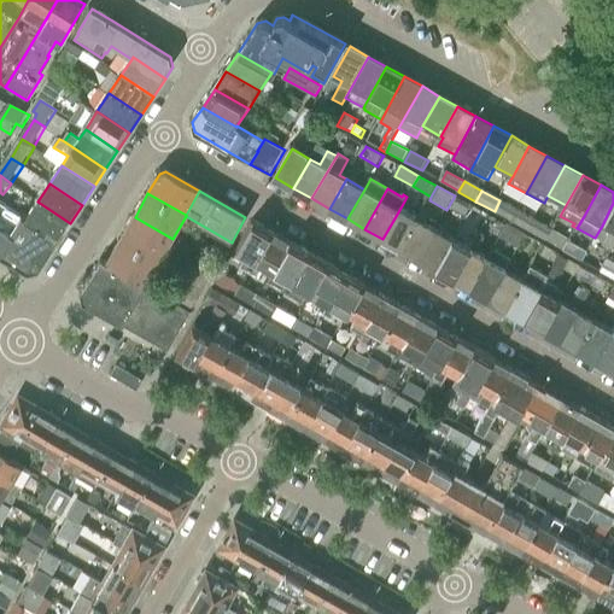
[(518,210),(500,200),(495,211),(512,221),(518,210)]
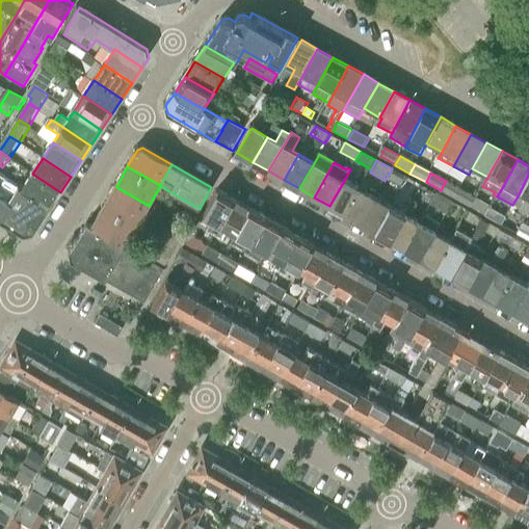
[(0,174),(0,218),(25,234),(33,232),(50,207),(20,187),(0,174)]
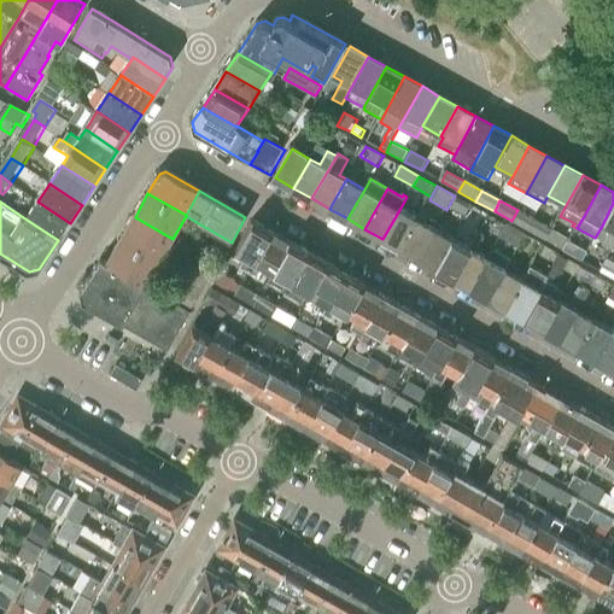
[(23,217),(58,240),(70,223),(37,202),(25,218),(23,217)]
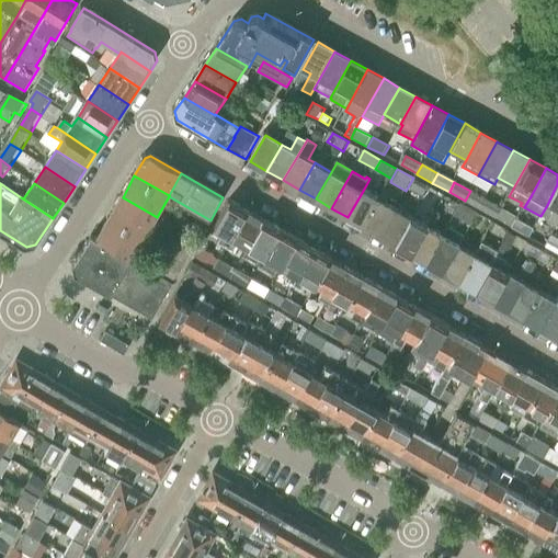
[(557,226),(557,184),(547,205),(557,211),(550,223),(557,226)]
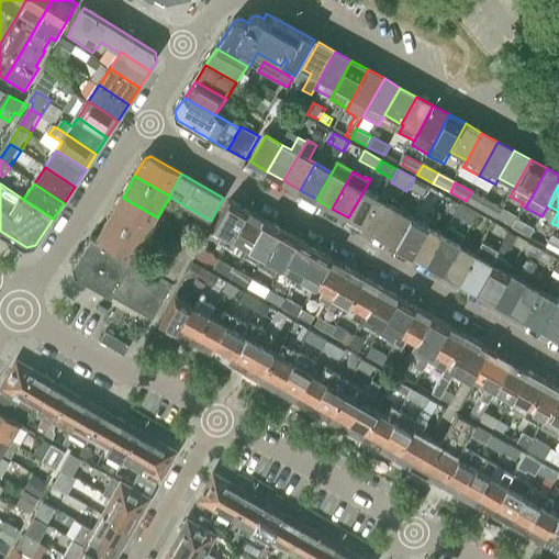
[(348,217),(365,227),(380,200),(364,191),(348,217)]
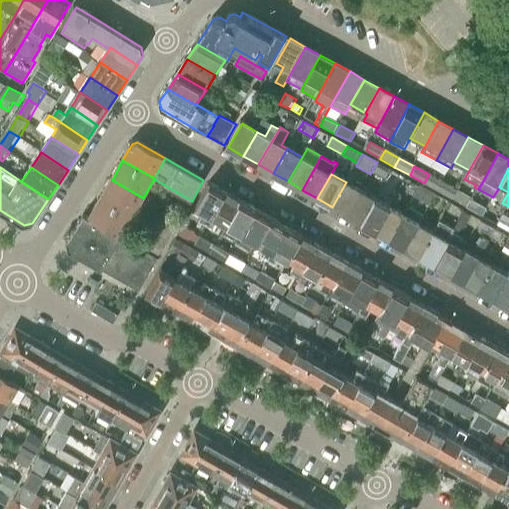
[(346,182),(332,207),(347,215),(361,191),(353,186),(357,178),(350,174),(346,182)]
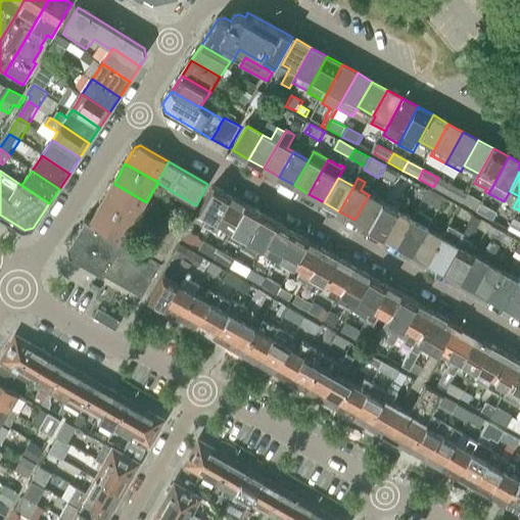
[(454,187),(438,178),(433,187),(448,195),(454,187)]
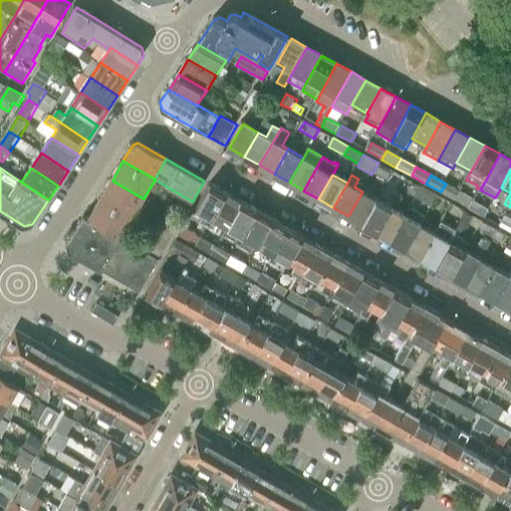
[(112,181),(101,200),(133,218),(144,199),(112,181)]
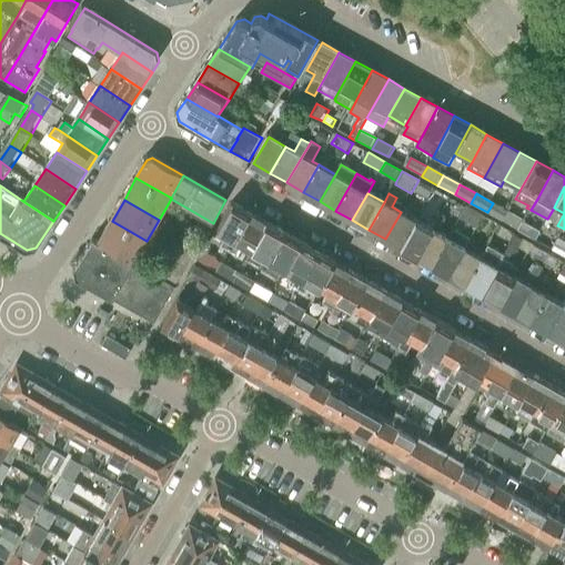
[(510,212),(493,203),(487,212),(504,222),(510,213),(510,212)]
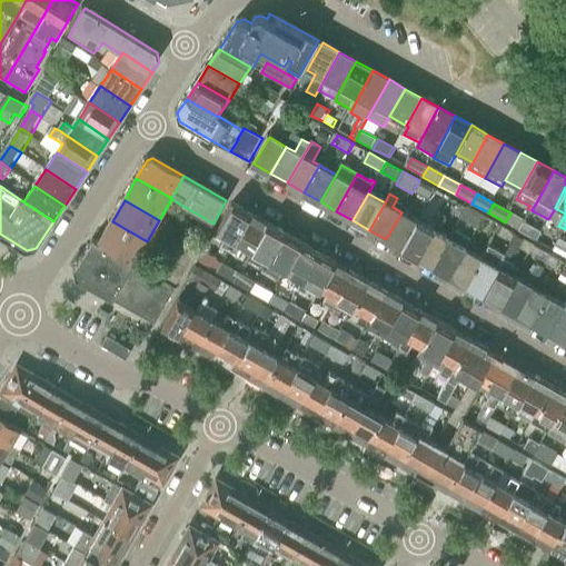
[(222,246),(231,251),(251,215),(235,205),(219,231),(228,237),(222,246)]
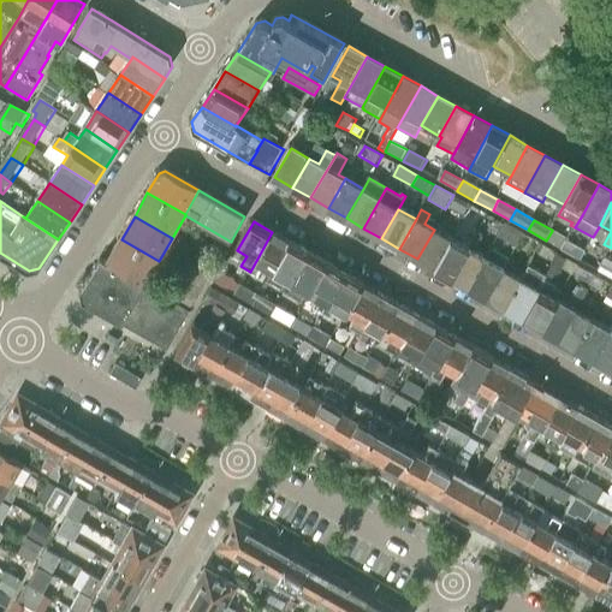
[(524,236),(507,225),(501,236),(520,245),(524,236)]
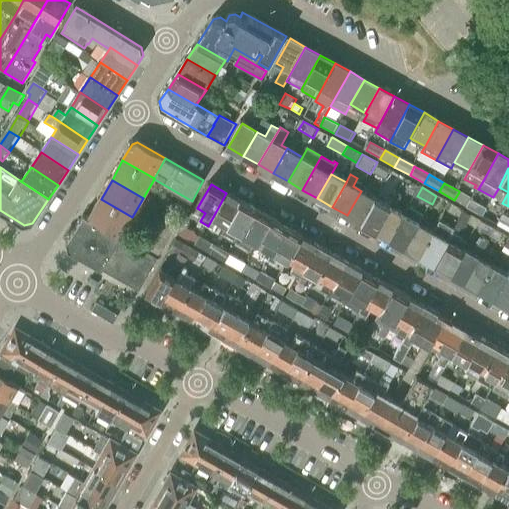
[(347,215),(361,224),(375,199),(361,191),(347,215)]
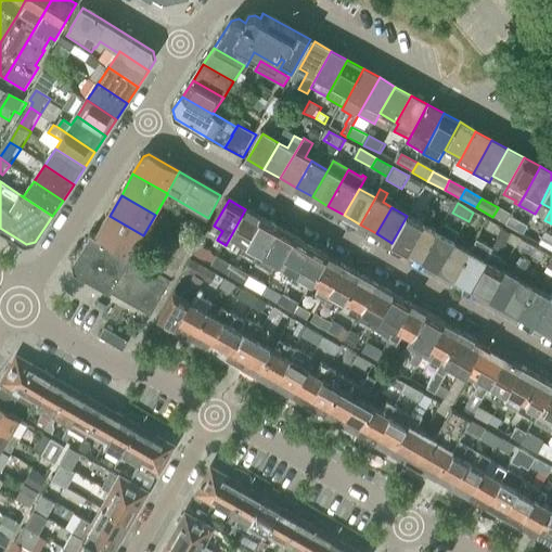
[(513,217),(498,208),(492,217),(508,226),(512,218),(513,217)]
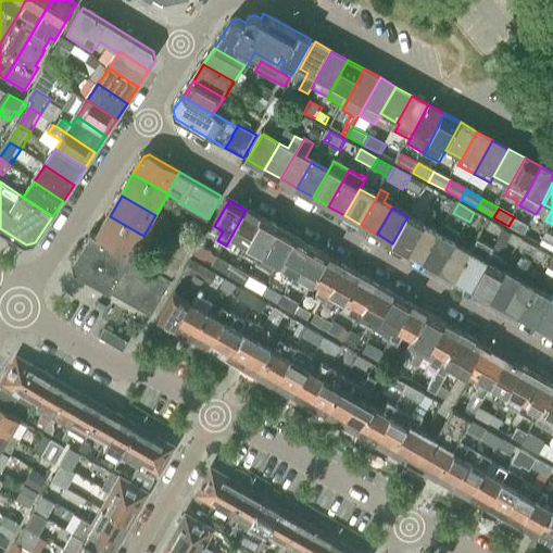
[(238,240),(248,246),(263,220),(246,210),(226,246),(234,250),(238,240)]
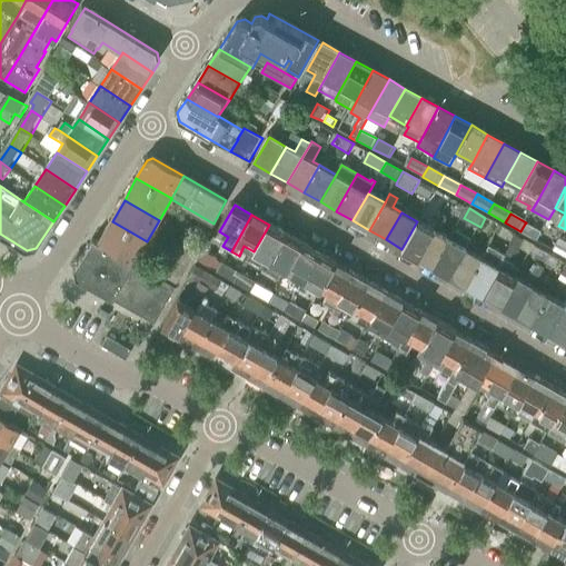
[(147,241),(112,221),(100,244),(135,264),(147,241)]
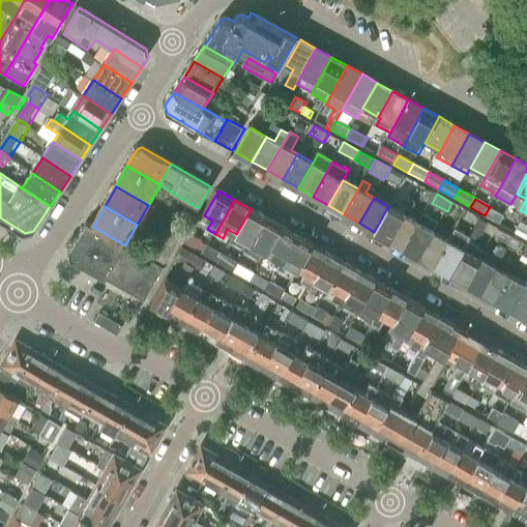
[(374,232),(389,240),(404,214),(388,206),(374,232)]
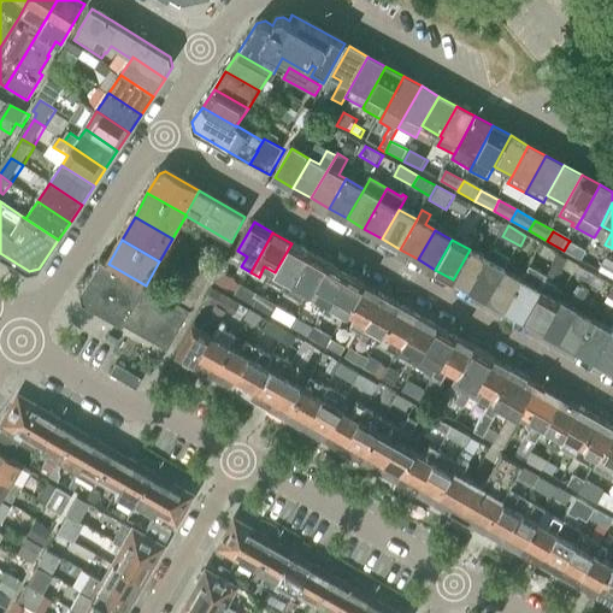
[(488,260),(478,254),(484,243),(477,240),(471,251),(470,249),(453,280),(471,290),(488,260)]
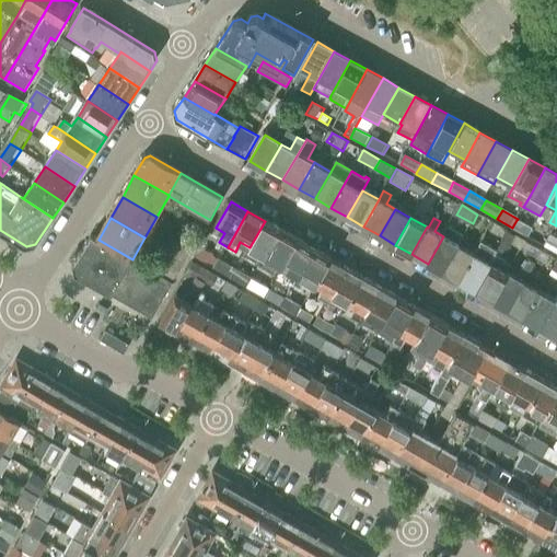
[(534,229),(517,220),(512,228),(530,238),(534,229)]
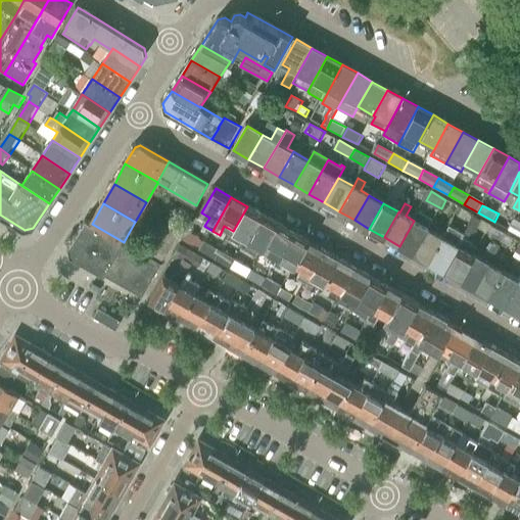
[(247,206),(233,231),(228,239),(244,248),(263,215),(247,206)]
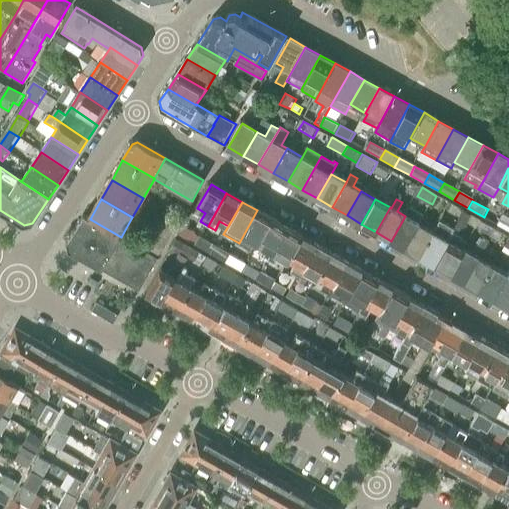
[(405,249),(419,224),(424,216),(409,208),(405,216),(391,241),(405,249)]
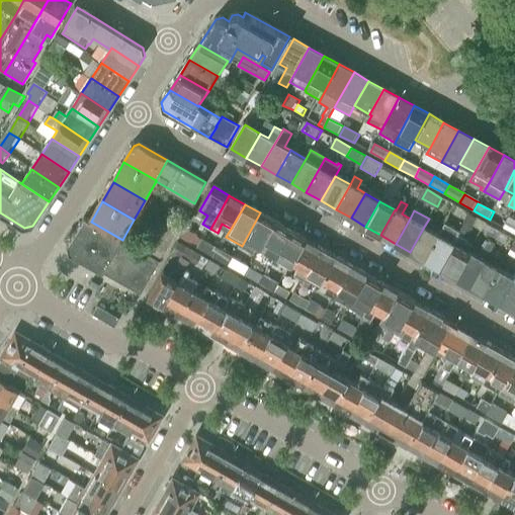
[(242,246),(249,251),(257,255),(261,247),(275,222),(260,212),(242,246)]
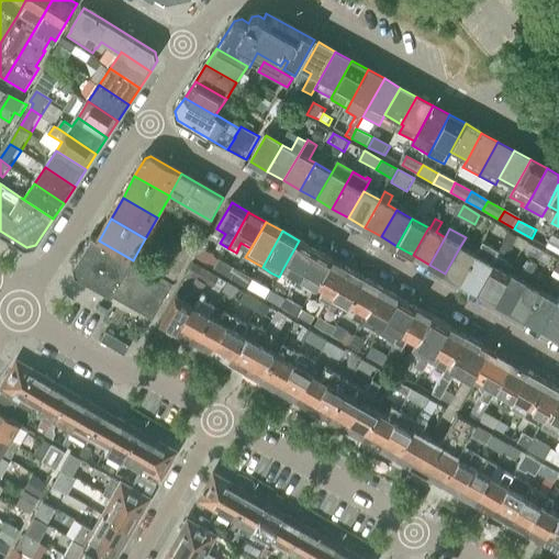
[(518,238),(512,234),(503,248),(511,253),(514,246),(518,238)]
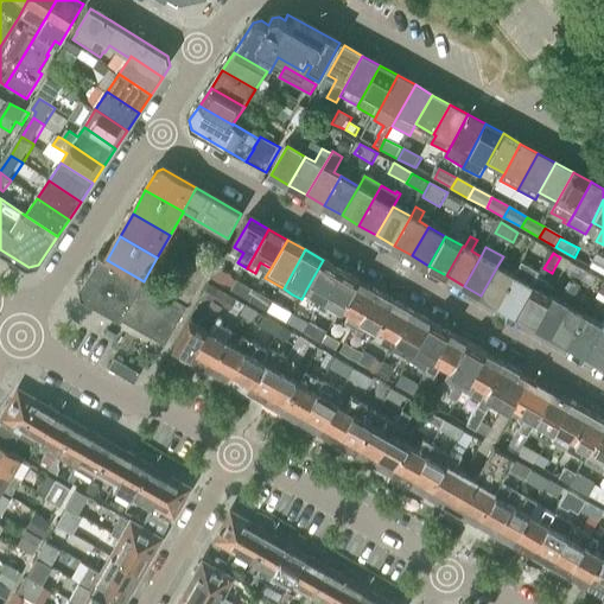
[(101,256),(88,275),(78,290),(80,291),(82,297),(81,298),(141,331),(140,332),(166,347),(188,309),(101,256)]
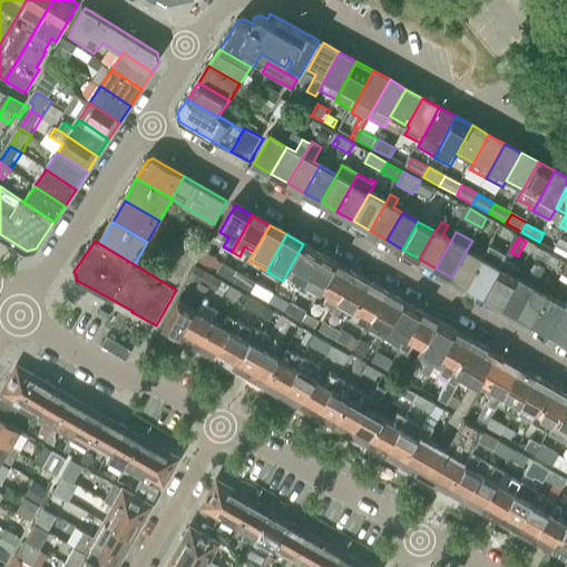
[(537,246),(527,241),(526,242),(521,250),(531,255),(537,246)]
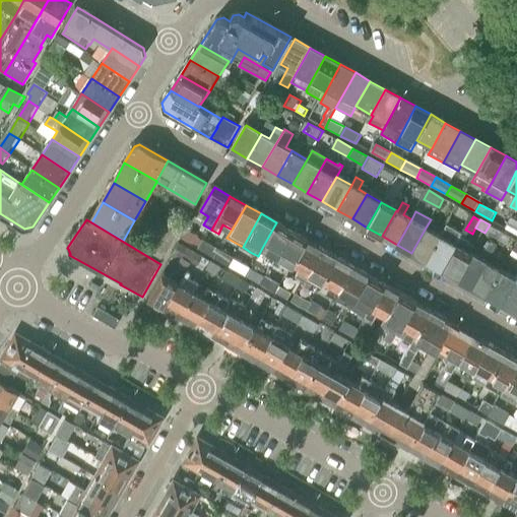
[(516,221),(513,219),(507,230),(516,235),(516,221)]
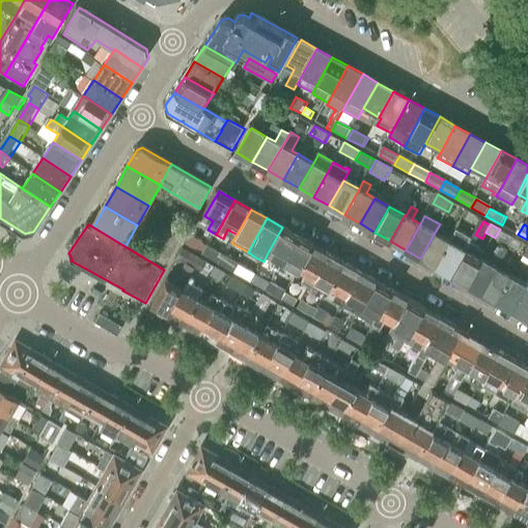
[(272,267),(279,271),(299,237),(282,227),(268,253),(276,257),(272,267)]
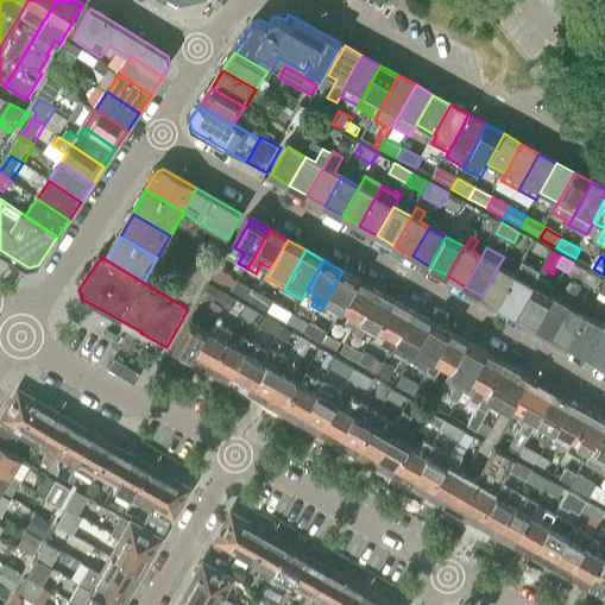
[(591,273),(573,263),(567,272),(585,282),(590,273),(591,273)]
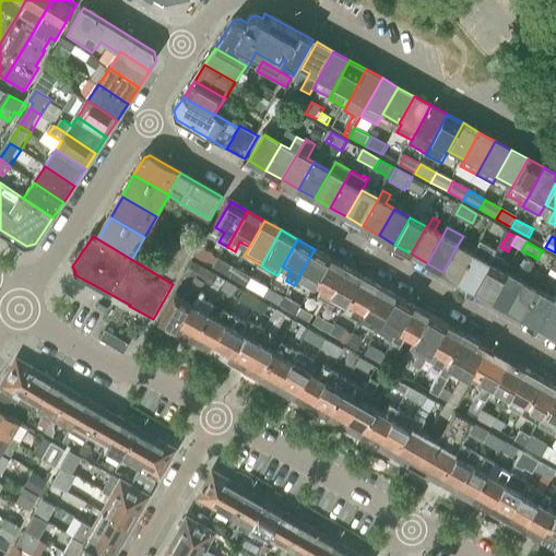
[(474,255),(459,281),(475,291),(496,255),(497,252),(482,243),(475,255),(474,255)]
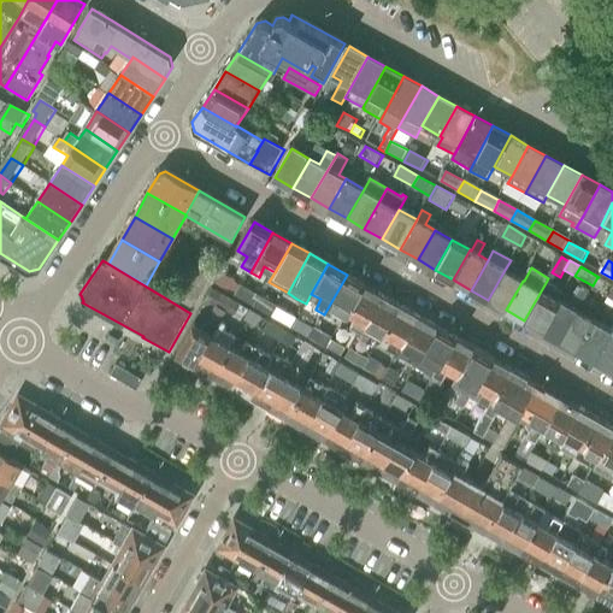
[(195,269),(192,276),(200,281),(205,273),(195,269)]
